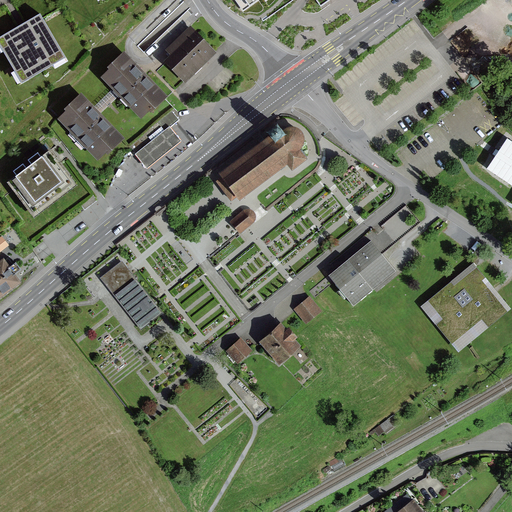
[(233,0),(243,13),(261,0),(233,0)]
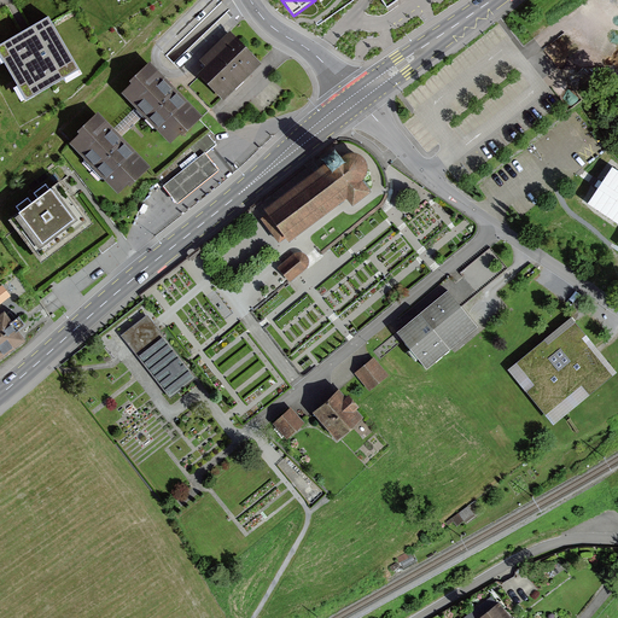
[(48,18),(0,46),(0,56),(27,101),(80,71),(48,18)]
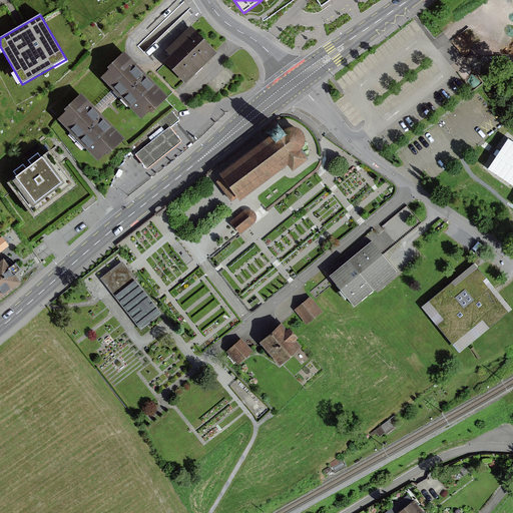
[(216,51),(191,25),(167,50),(172,55),(167,61),(187,81),(216,51)]
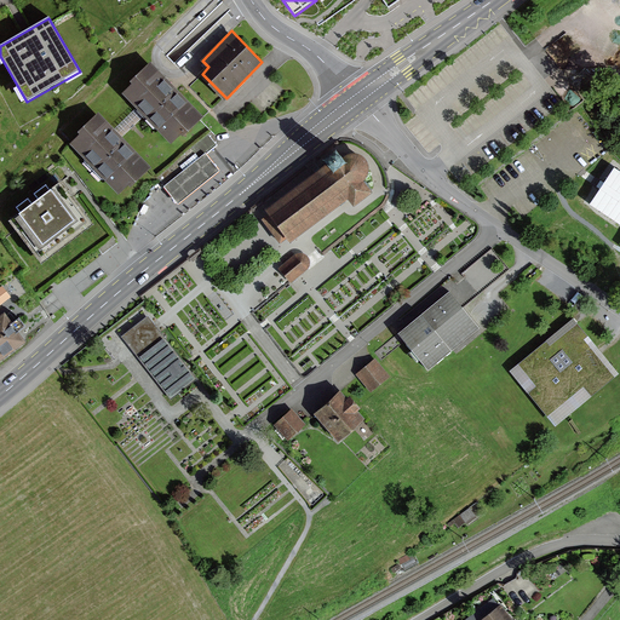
[(201,114),(150,62),(131,81),(133,84),(124,92),(171,139),(181,130),(183,132),(201,114)]
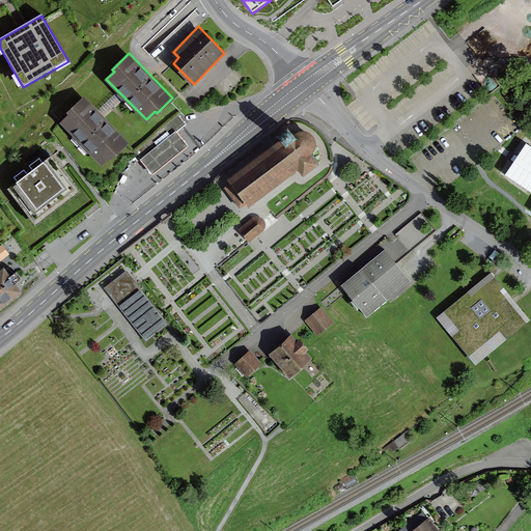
[(129,141),(84,98),(67,113),(70,115),(61,122),(103,163),(110,155),(112,157),(129,141)]
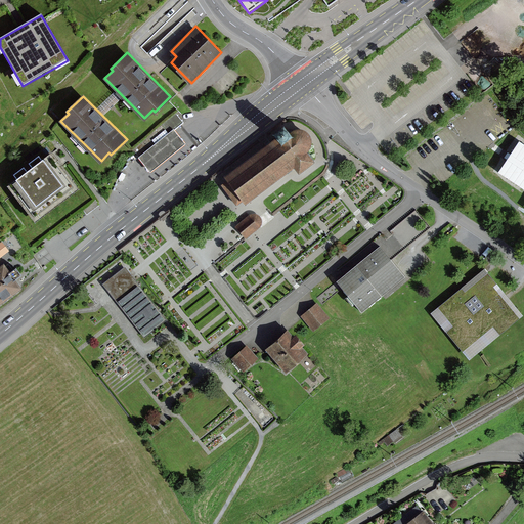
[(182,122),(176,115),(134,148),(140,156),(174,129),(182,122)]
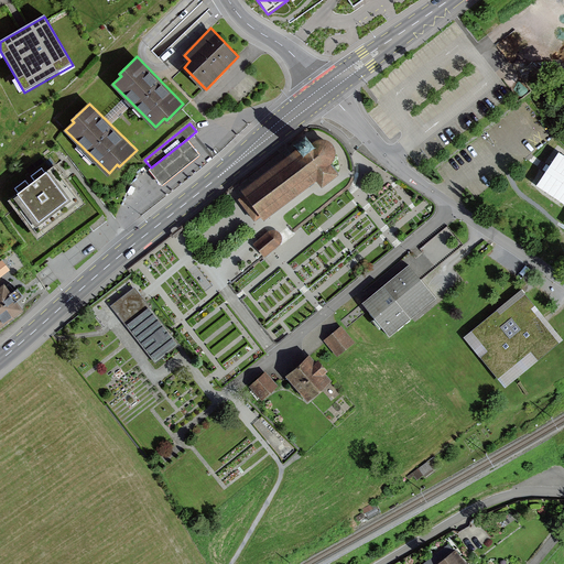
[(293,149),(241,190),(264,218),(317,175),(324,184),(339,172),(333,163),(337,152),(334,142),(324,138),(313,138),(307,131),(290,144),(293,149)]
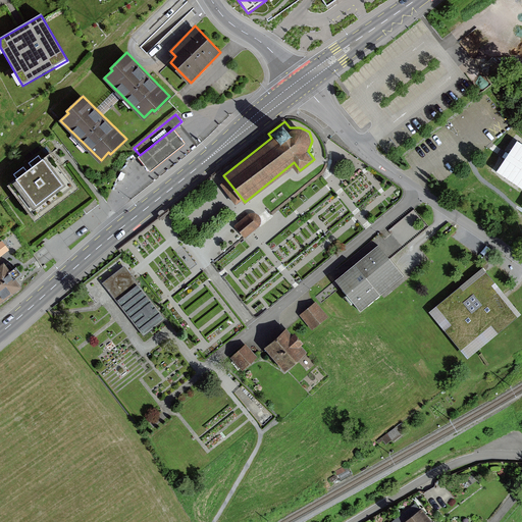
[(173,128),(140,155),(147,163),(152,169),(185,143),(180,138),(173,128)]
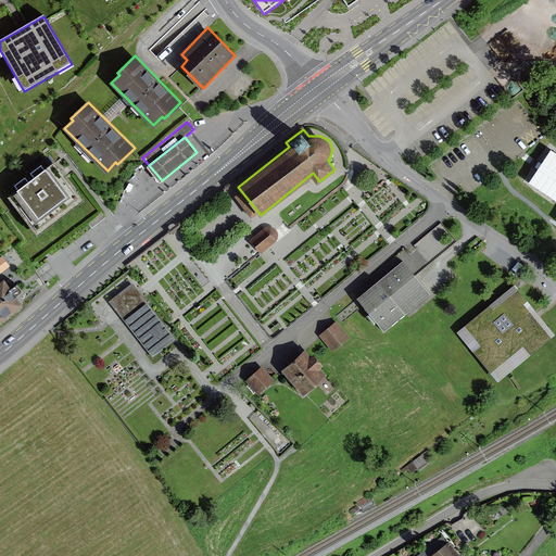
[(555,143),(547,137),(459,206),(522,239),(555,263),(555,143)]
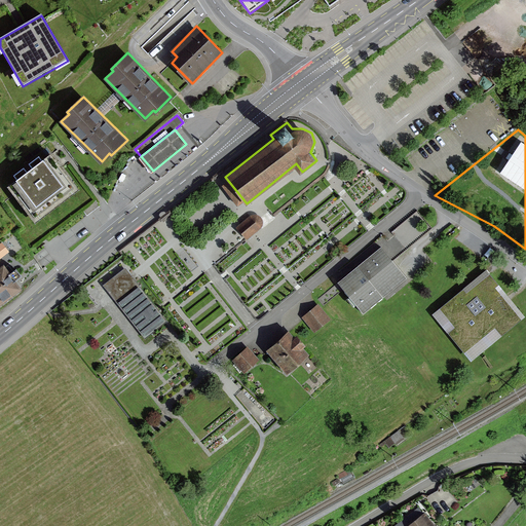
[(51,156),(8,188),(35,225),(78,192),(51,156)]
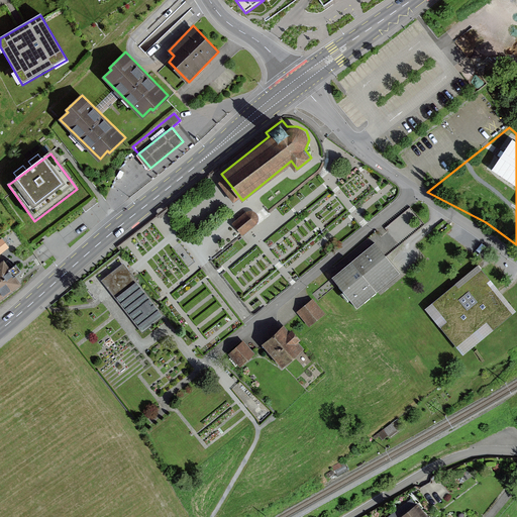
[(97,187),(88,176),(77,184),(86,195),(97,187)]
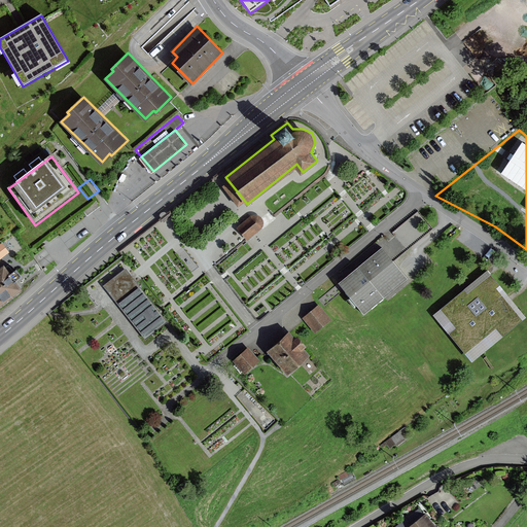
[(252,216),(237,229),(247,241),(262,229),(264,225),(264,223),(264,220),(261,217),(259,216),(257,215),(252,216)]
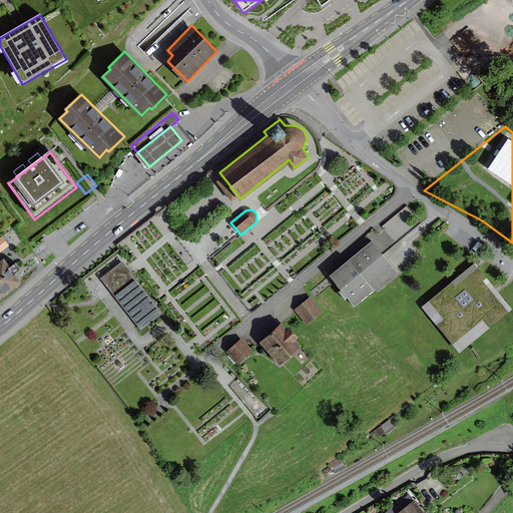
[(0,252),(9,245),(1,234),(0,235),(0,252)]
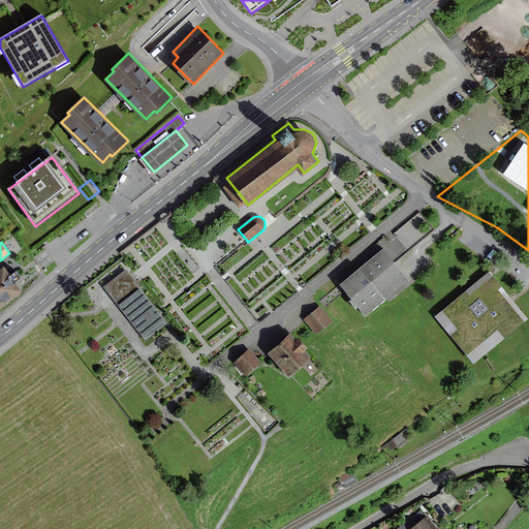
[(387,244),(360,266),(369,278),(385,299),(413,277),(387,244)]
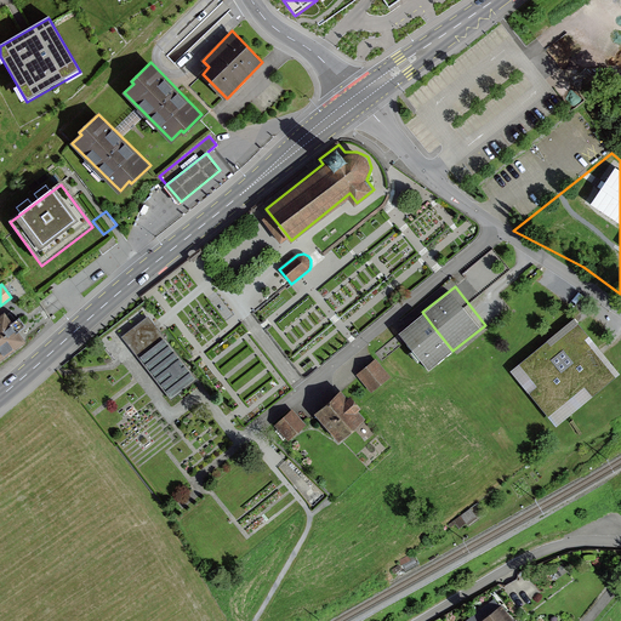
[(408,347),(433,326),(422,312),(397,332),(408,347)]
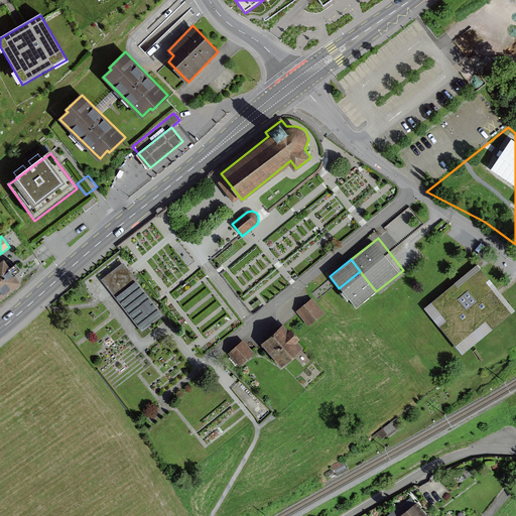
[(3,264),(0,266),(0,300),(19,286),(3,264)]
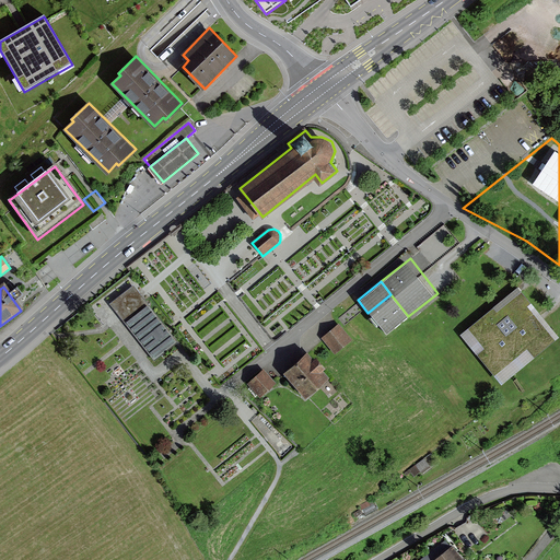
[(178,342),(133,287),(111,304),(155,361),(178,342)]
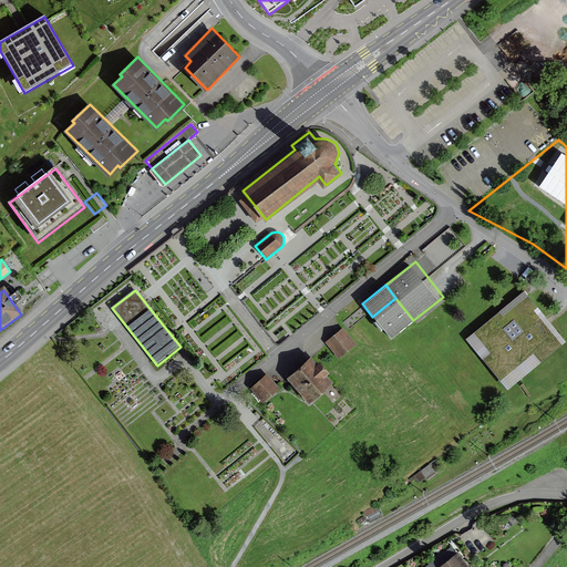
[(566,344),(526,295),(468,341),(508,391),(566,344)]
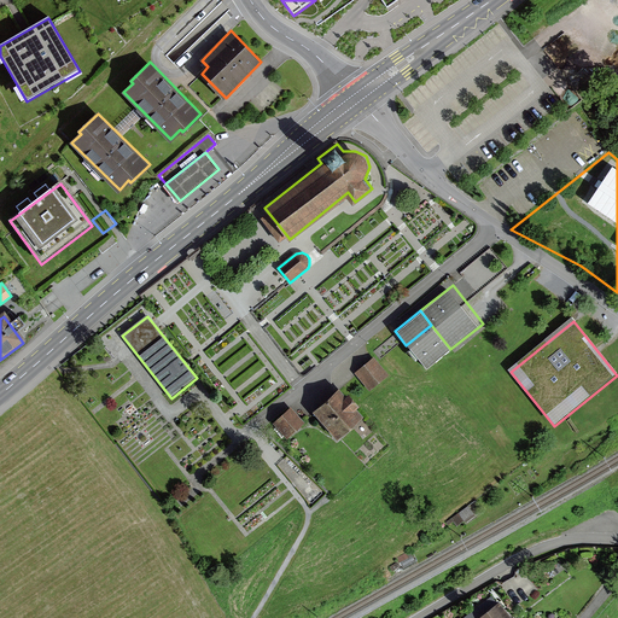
[(374,359),(355,375),(369,391),(389,374),(374,359)]
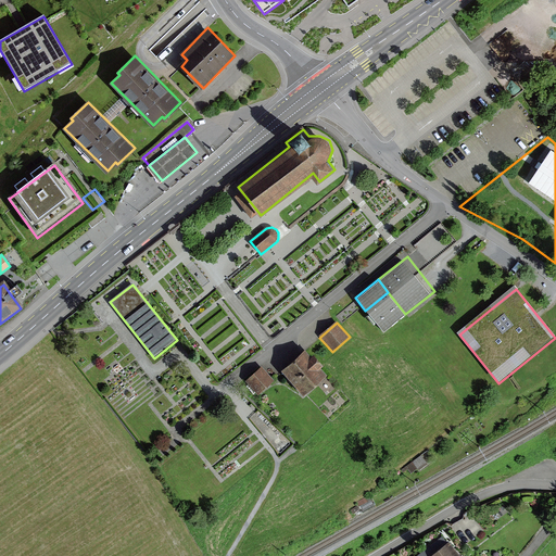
[(305,350),(280,370),(302,395),(326,375),(318,366),(324,362),(314,351),(310,354),(305,350)]
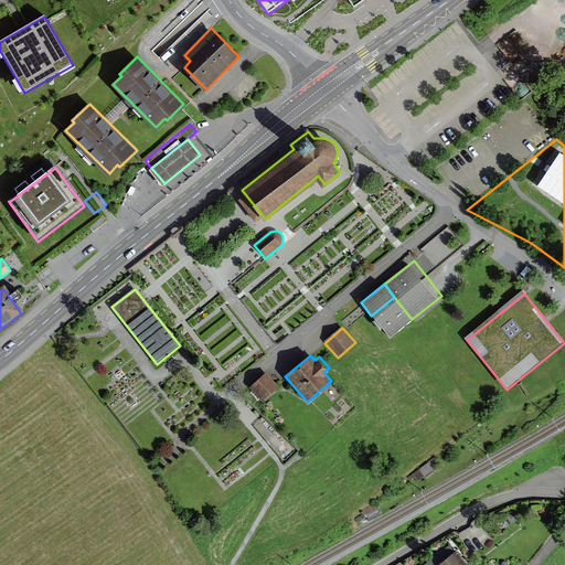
[(278,385),(267,372),(251,385),(263,400),(278,385)]
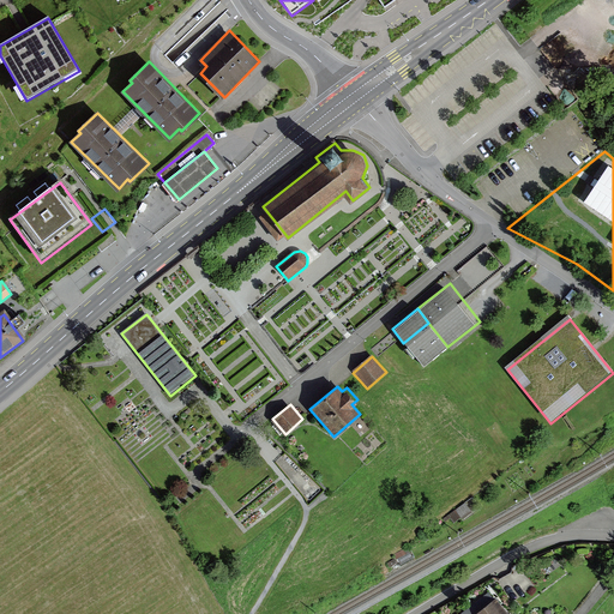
[(509,613),(498,599),(476,613),(509,613)]
